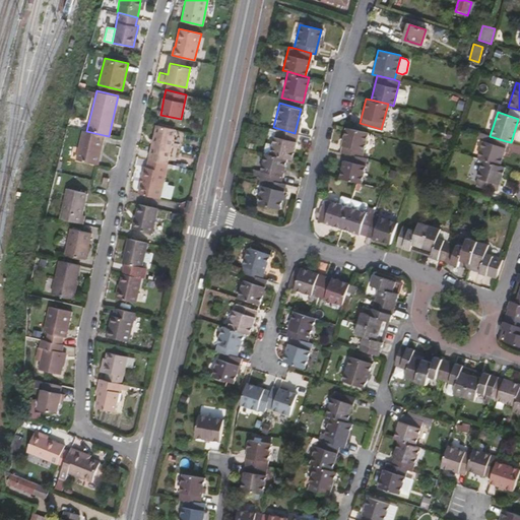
[(167,163),(175,128),(155,124),(148,158),(167,163)]
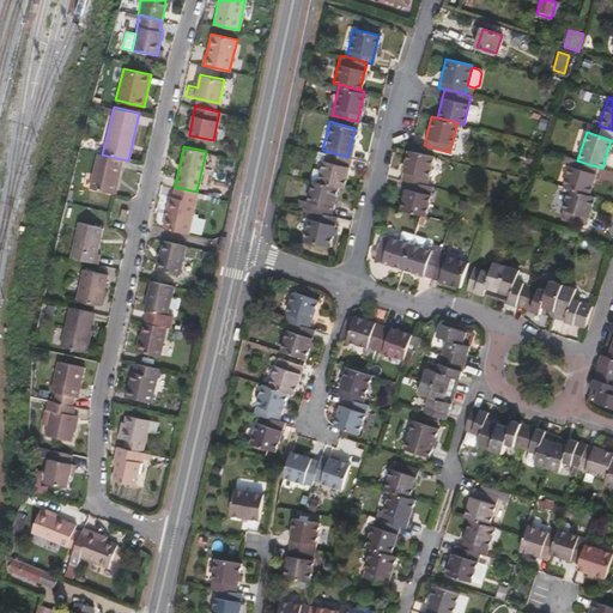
[(340,186),(347,157),(322,150),(317,167),(315,180),(334,184),(340,186)]
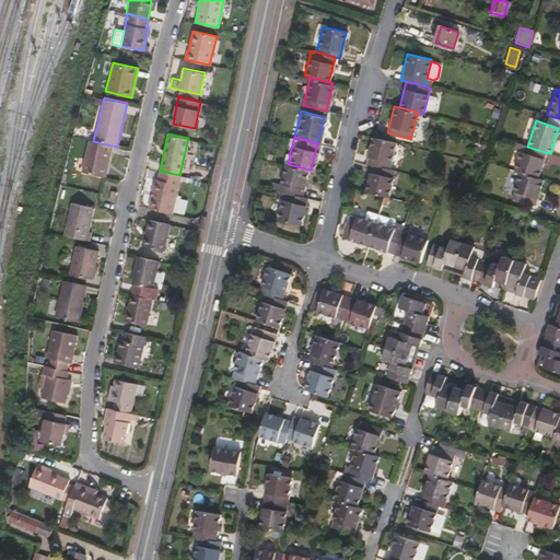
[(387,168),(394,142),(371,137),(364,163),(369,164),(387,168)]
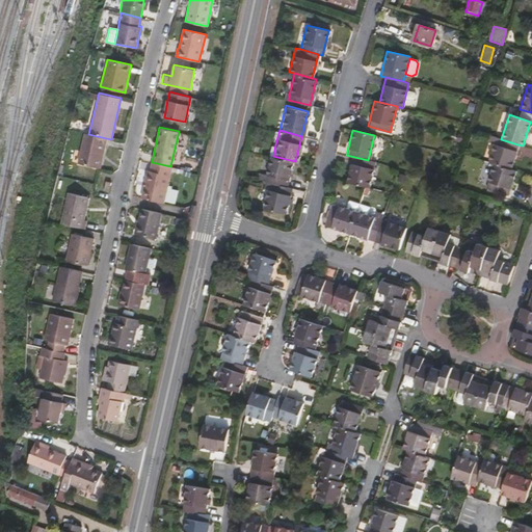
[(99,168),(106,138),(88,134),(84,133),(77,163),(99,168)]
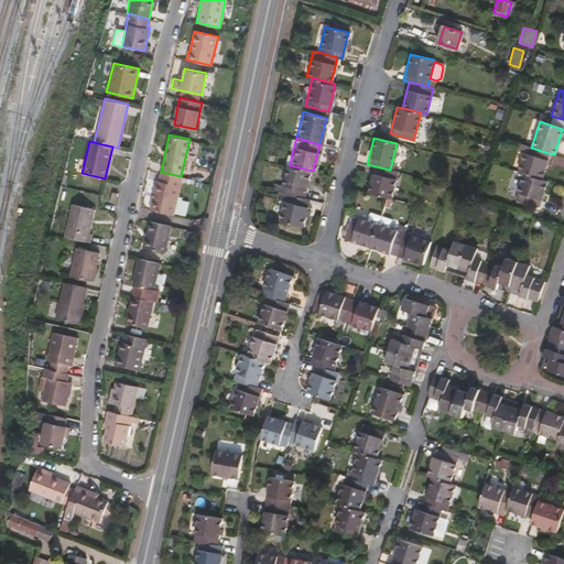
[(540,179),(549,153),(531,148),(525,145),(517,171),(522,173),(540,179)]
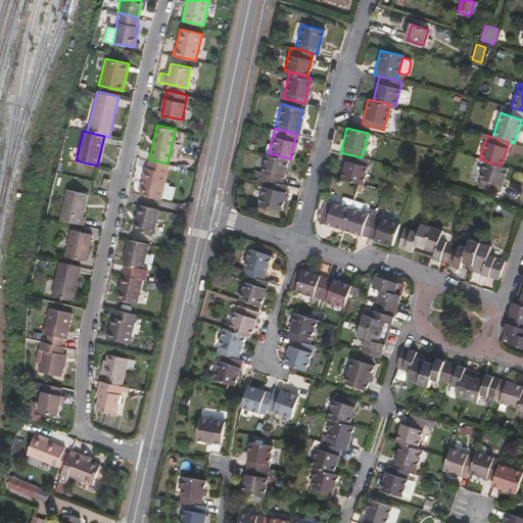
[(269,153),(271,142),(265,141),(262,151),(264,151),(269,153)]
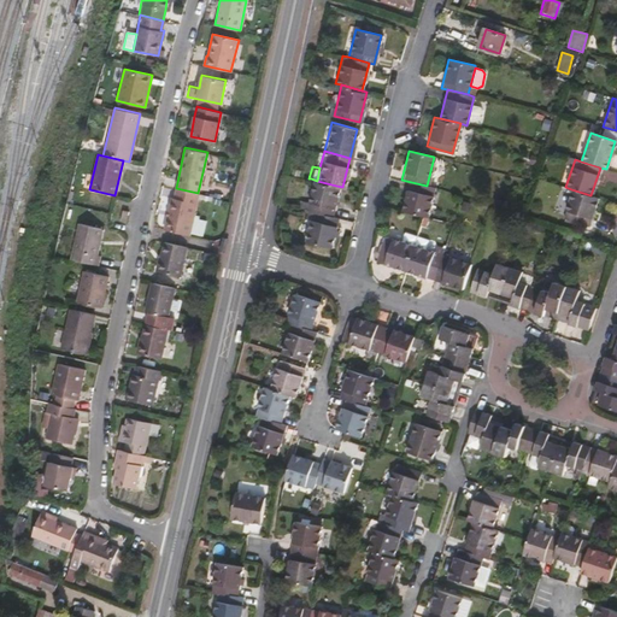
[(329,215),(336,186),(317,181),(311,178),(304,207),(310,210),(329,215)]
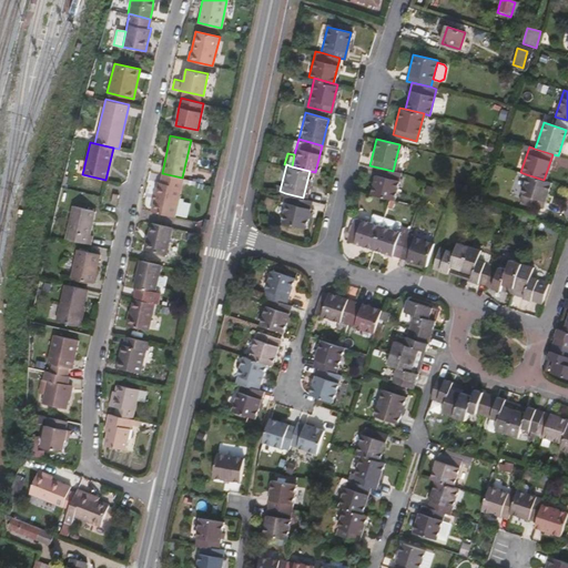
[(392,200),(398,172),(393,171),(374,166),(367,193),(392,200)]
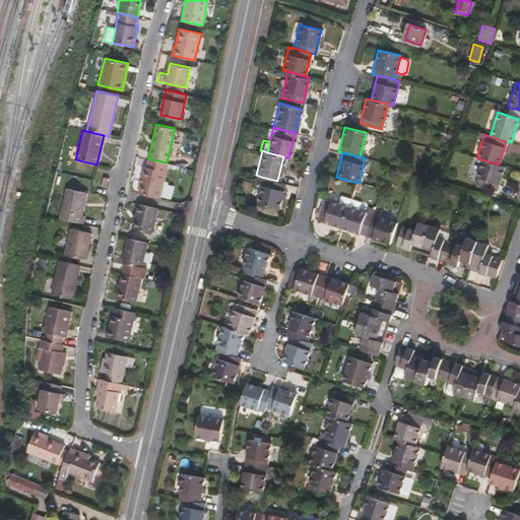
[(160,198),(168,164),(167,163),(148,158),(146,167),(144,167),(138,193),(160,198)]
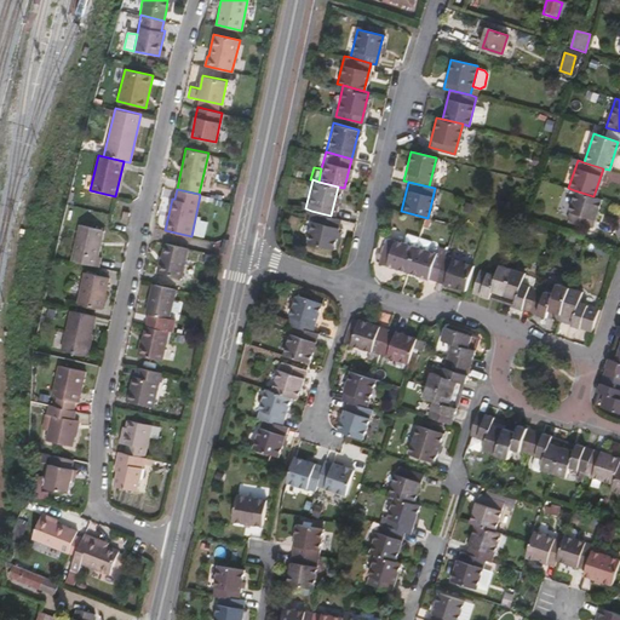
[(590,227),(600,199),(593,196),(574,190),(564,219),(590,227)]
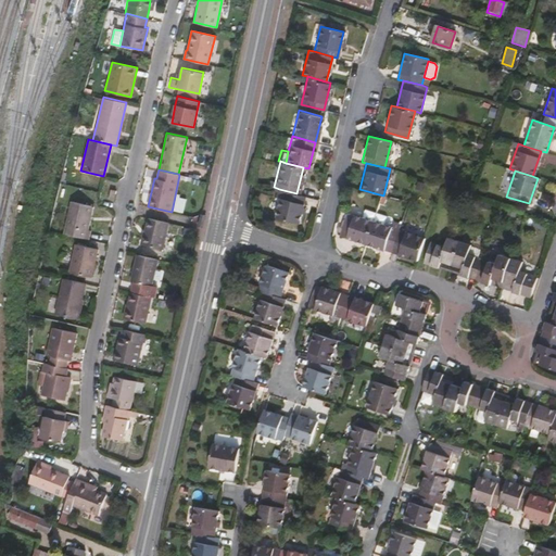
[(295,220),(302,194),(297,193),(279,189),(273,215),(295,220)]
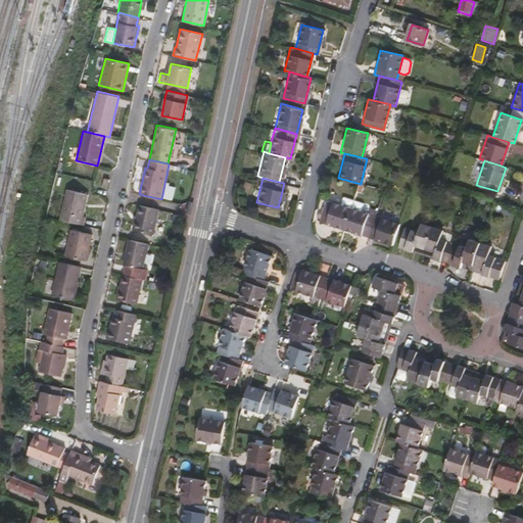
[(164,199),(174,200),(175,186),(167,185),(164,199)]
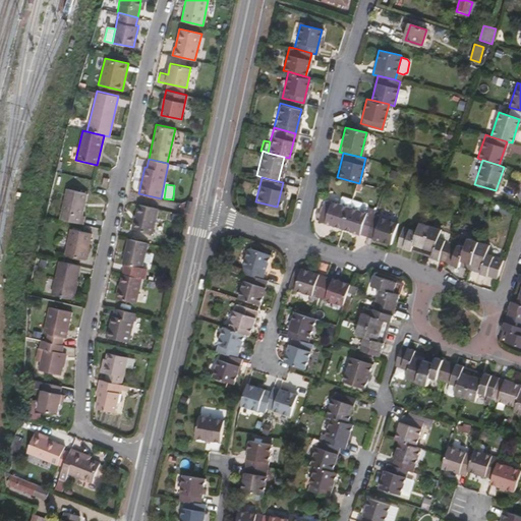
[(83,205),(81,205),(83,199),(84,199),(87,191),(66,187),(59,218),(81,223),(83,215),(81,214),(83,205)]
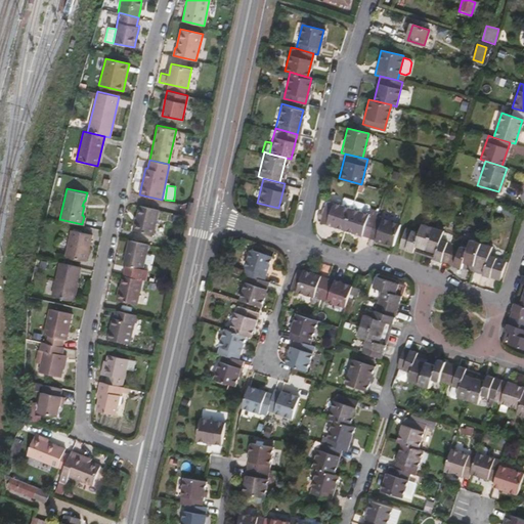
[(343,226),(350,206),(326,198),(319,219),(343,226)]
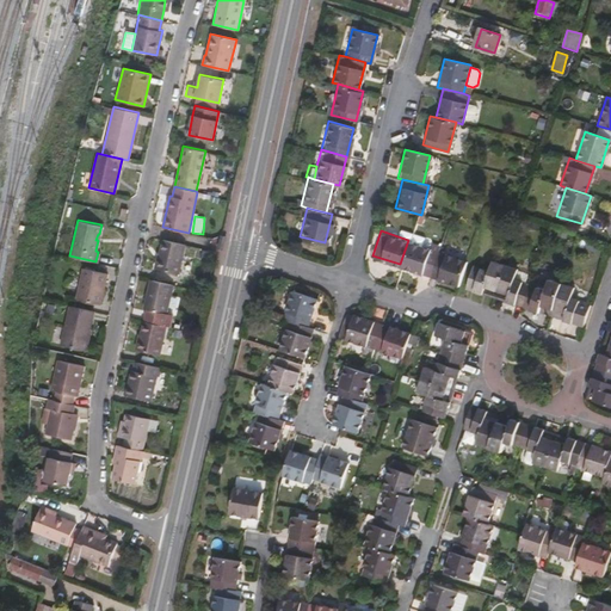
[(179,275),(186,244),(164,239),(156,269),(179,275)]
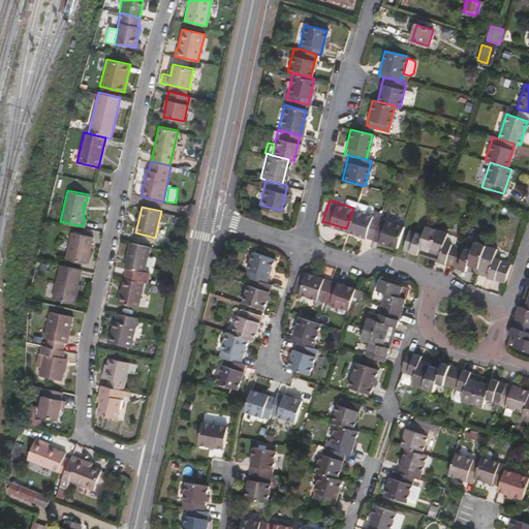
[(371,237),(378,216),(353,208),(346,228),(371,237)]
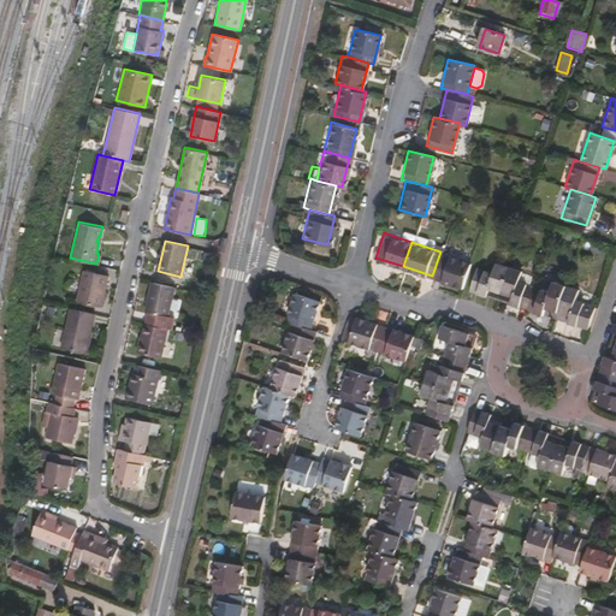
[(461,285),(469,260),(440,252),(432,276),(461,285)]
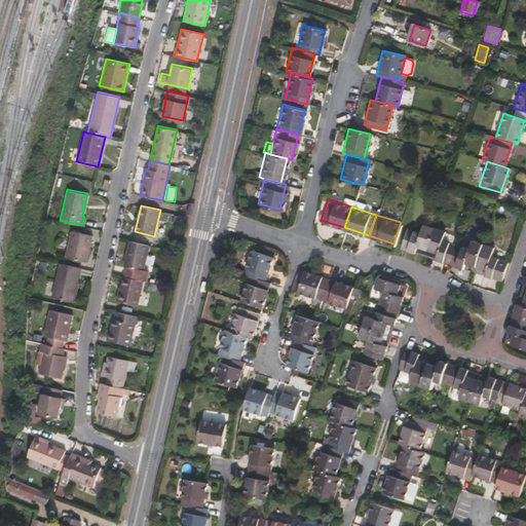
[(426,249),(434,226),(423,223),(421,231),(407,226),(400,247),(414,251),(415,248),(416,246),(426,249)]
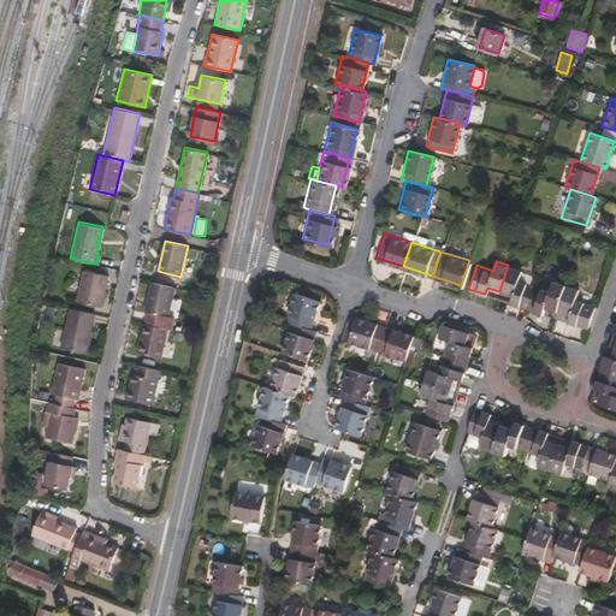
[(526,307),(533,284),(517,278),(520,270),(508,265),(499,291),(511,295),(510,298),(509,302),(526,307)]
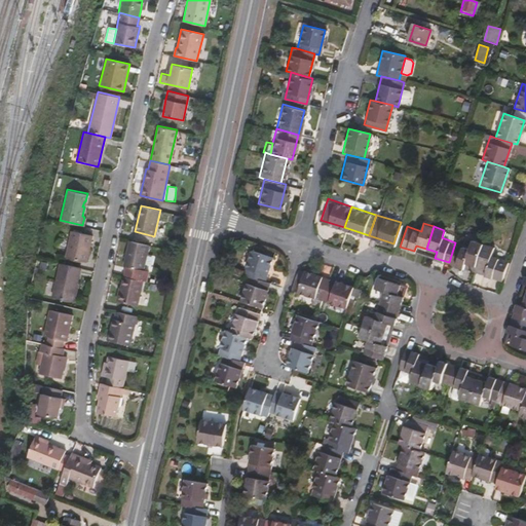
[(85,260),(91,234),(71,229),(66,256),(85,260)]
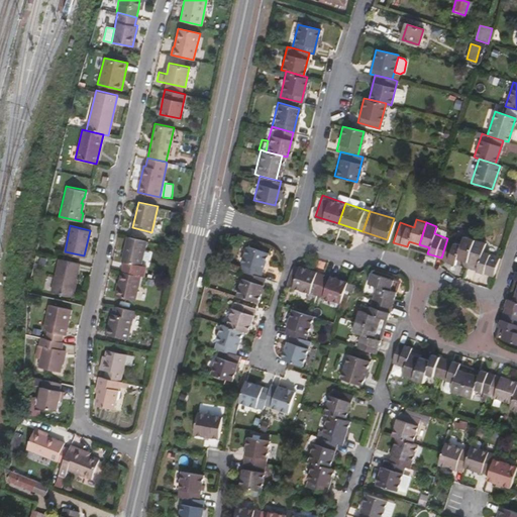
[(467,260),(474,238),(463,234),(460,242),(447,238),(441,257),(454,262),(455,260),(456,256),(467,260)]
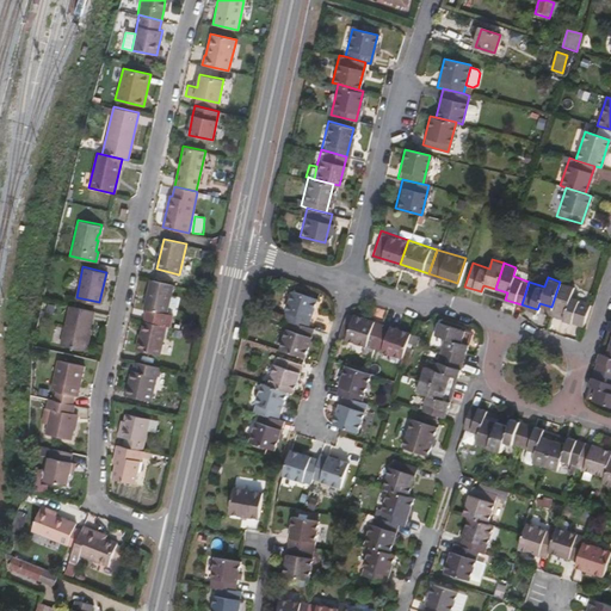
[(166,314),(173,284),(150,279),(143,308),(166,314)]
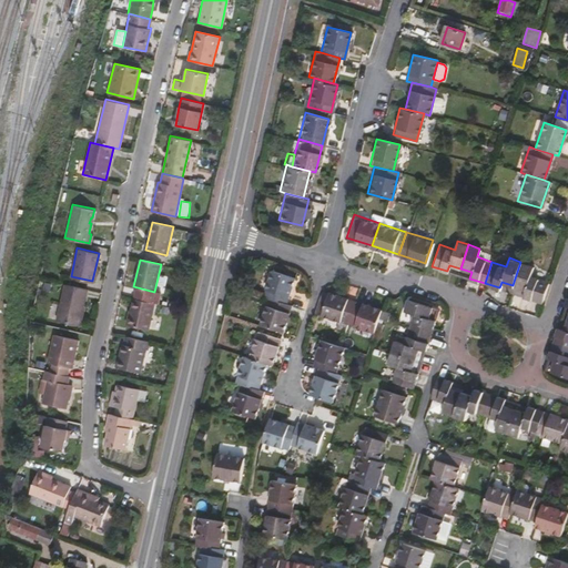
[(540,301),(547,281),(529,274),(531,265),(520,262),(513,285),(524,290),(523,295),(540,301)]
